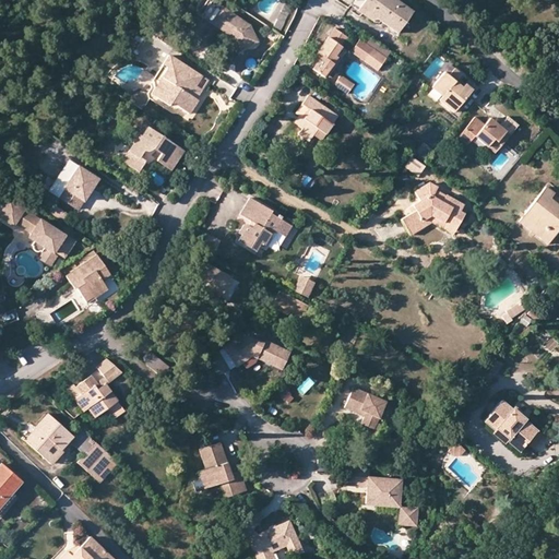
[(212,22),(222,6),(213,0),(212,0),(202,15),(212,22)]
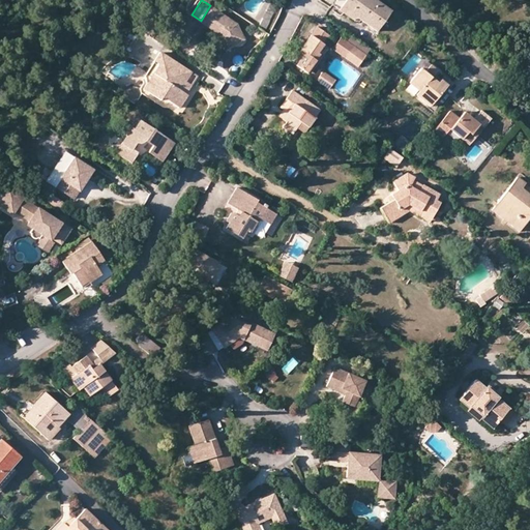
[(377,0),(346,0),(342,6),(355,16),(376,31),(391,9),(377,0)]
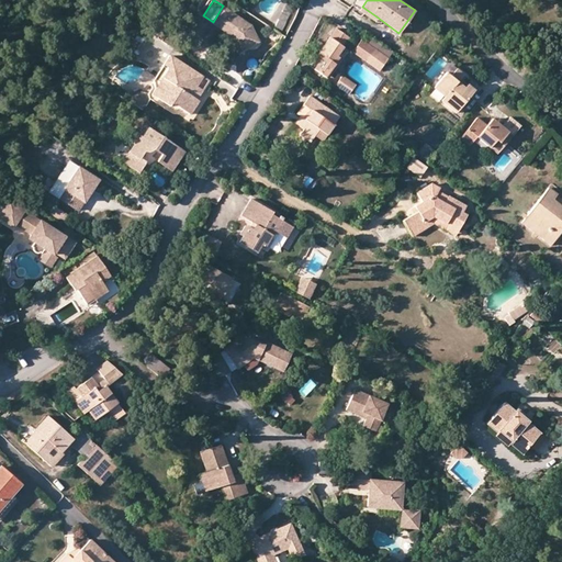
[(251,26),(223,6),(213,22),(226,31),(231,30),(233,33),(232,35),(234,37),(236,38),(240,49),(259,42),(251,26)]
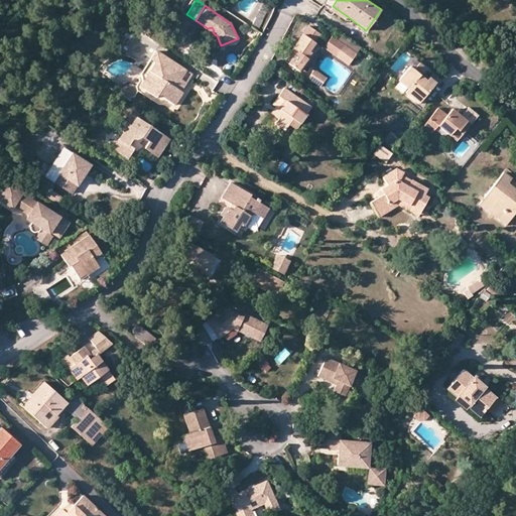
[(346,15),(333,6),(330,10),(344,19),(346,15)]
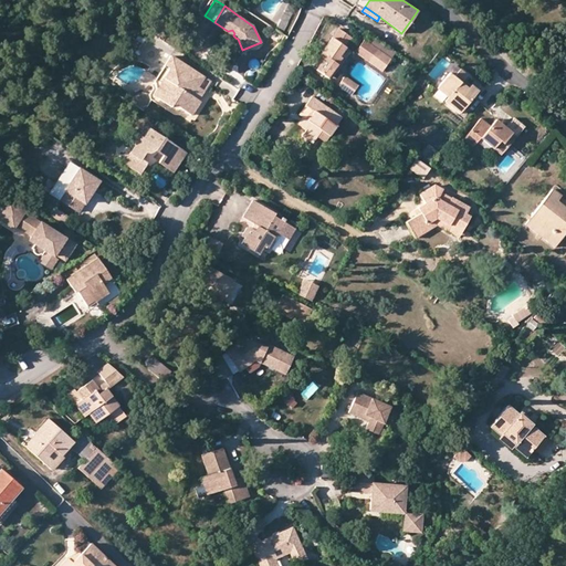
[(281,20),(275,29),(282,33),(289,24),(281,20)]
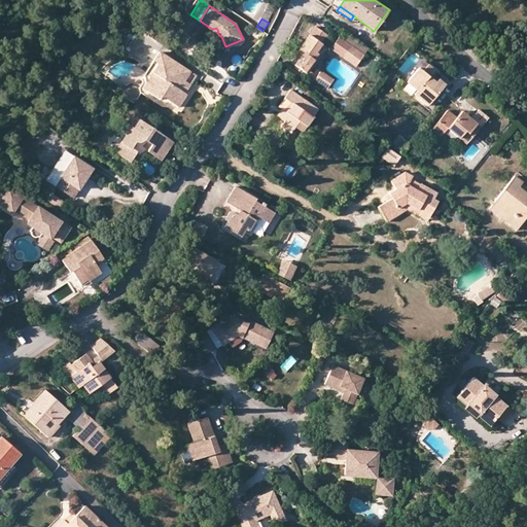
[(315,53),(322,43),(326,36),(314,27),(299,49),(301,50),(291,62),(305,72),(318,54),(315,53)]
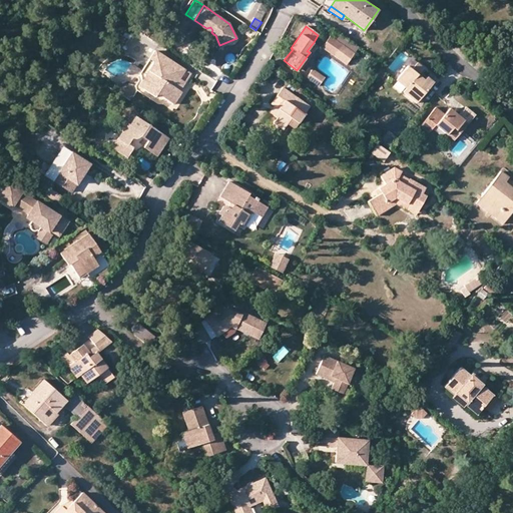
[(217,47),(219,45),(215,35),(213,34),(211,36),(217,47)]
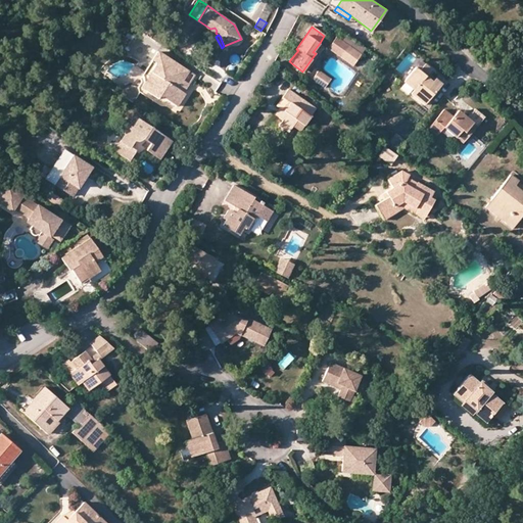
[(337,36),(328,49),(352,65),(361,53),(337,36)]
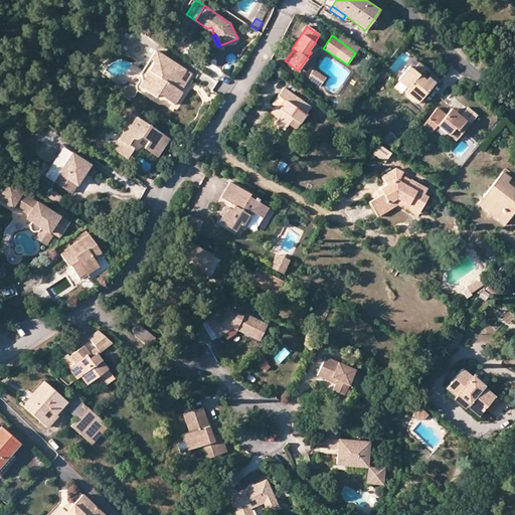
[(319,46),(315,42),(308,51),(311,52),(298,70),(301,72),(319,46)]
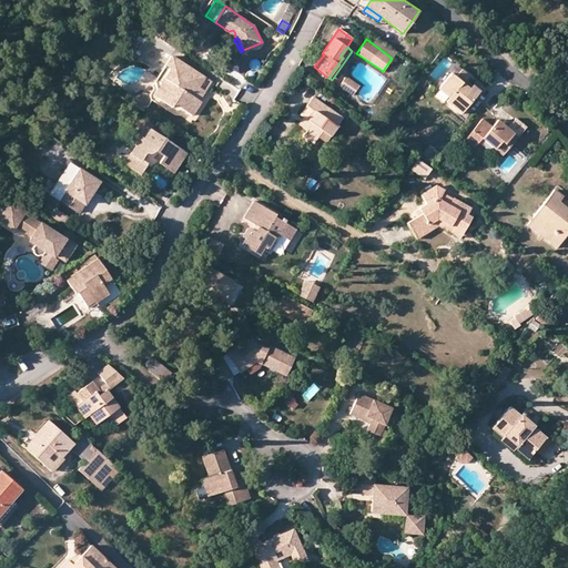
[(193,97),(198,88),(204,78),(171,57),(160,73),(165,77),(161,84),(165,88),(160,99),(172,107),(174,103),(192,115),(201,102),(199,101),(193,97)]
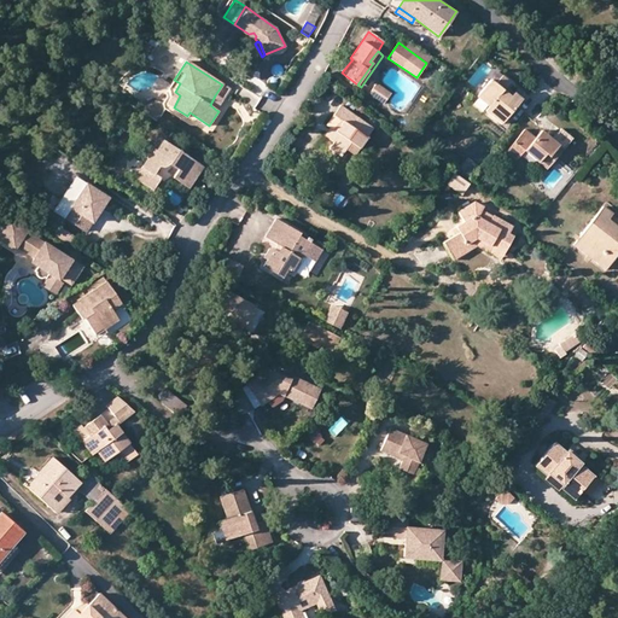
[(509,81),(502,75),(496,83),(490,80),(477,97),(489,105),(484,111),(501,123),(522,99),(514,93),(512,95),(503,89),(509,81)]
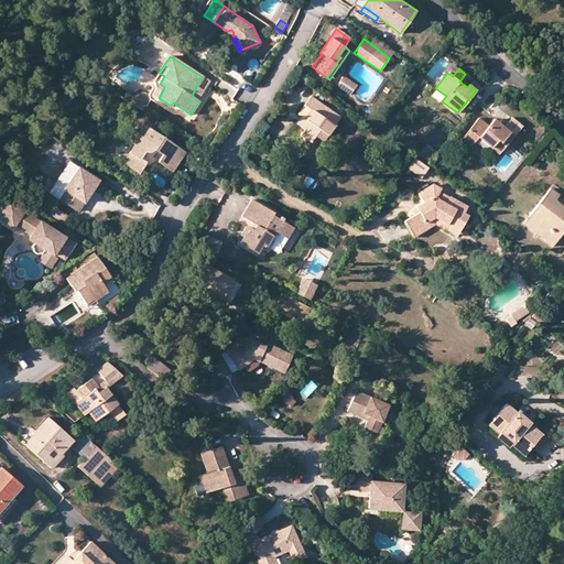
[(164,76),(159,73),(154,80),(155,89),(151,98),(167,110),(171,106),(159,98),(164,87),(160,84),(164,76)]
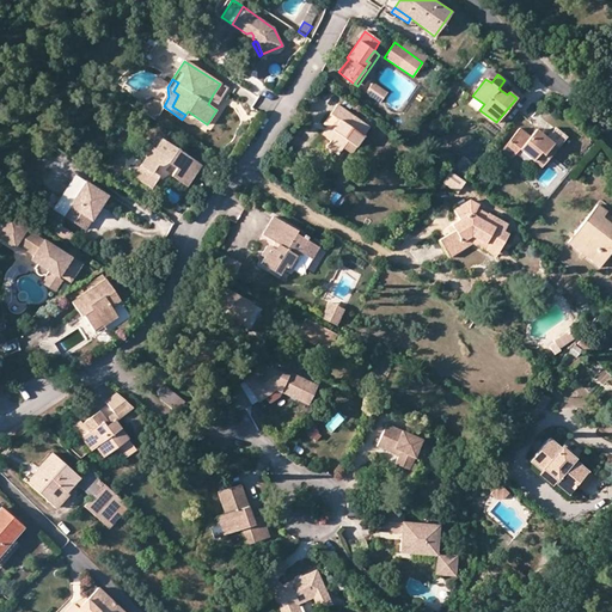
[(452,80),(447,86),(453,92),(458,85),(452,80)]
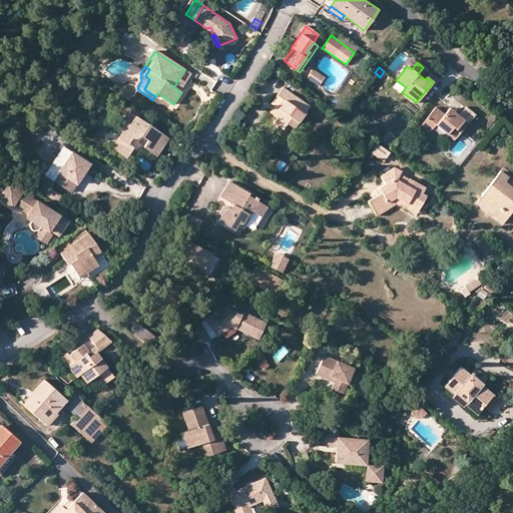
[(313,69),(307,77),(319,85),(324,77),(313,69)]
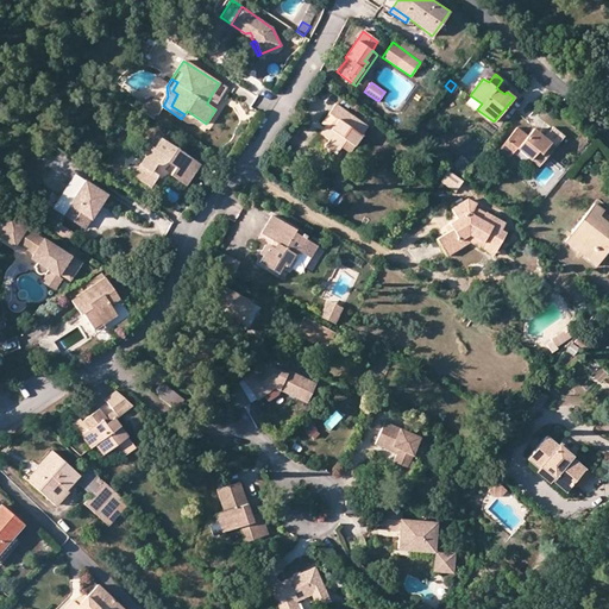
[(219,98),(212,94),(207,104),(213,108),(219,98)]
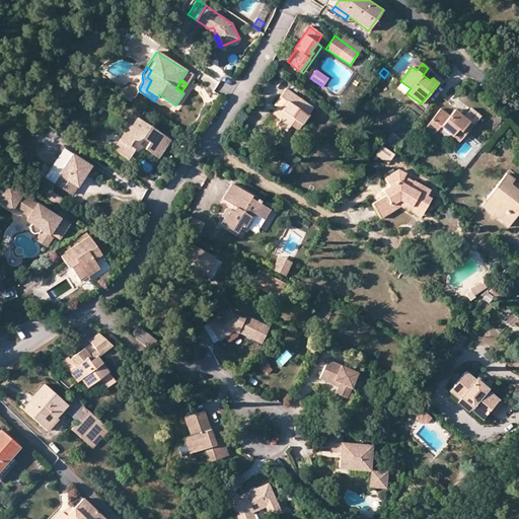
[(298,130),(314,107),(286,88),(274,104),(277,107),(284,113),(280,120),(277,125),(286,131),(290,125),(298,130)]
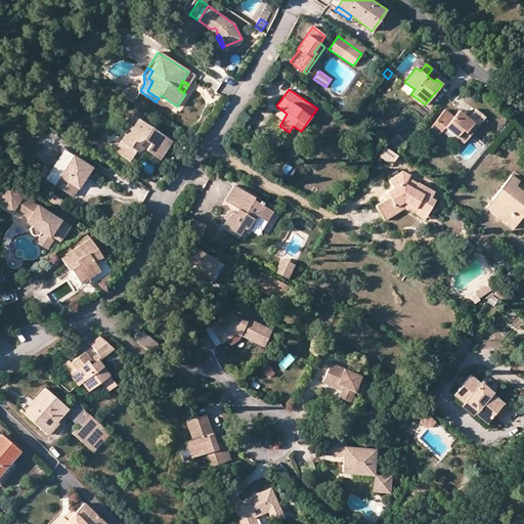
[(485,116),(476,107),(469,118),(459,111),(454,117),(444,111),(428,131),(437,138),(445,128),(464,144),(485,116)]
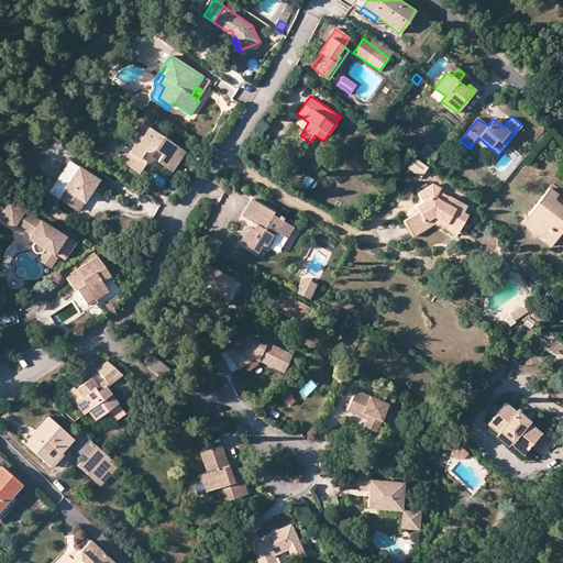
[(308,122),(300,117),(296,124),(304,130),(308,122)]
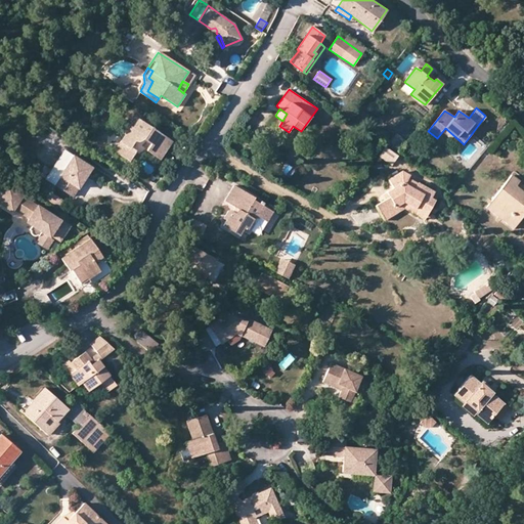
[(126,124),(121,131),(124,133),(114,149),(128,160),(134,150),(129,146),(134,139),(137,140),(141,138),(149,143),(145,149),(159,159),(170,140),(137,119),(131,126),(126,124)]
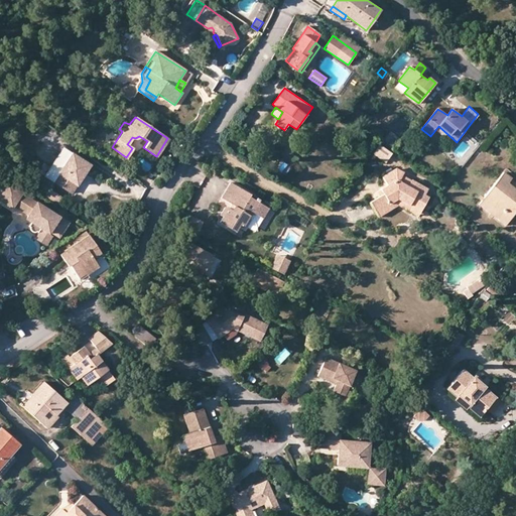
[(390,152),(378,144),(372,152),(377,156),(384,161),(390,152)]
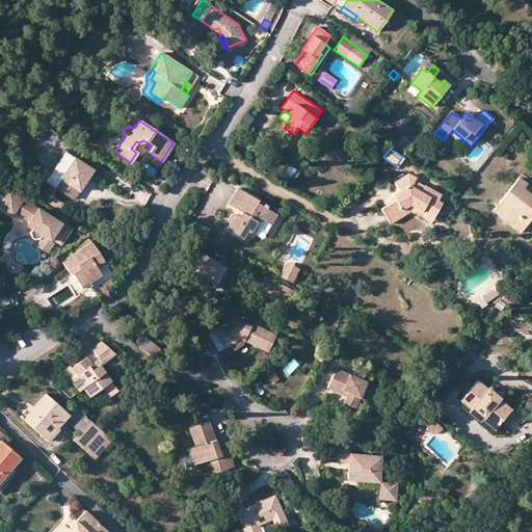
[(62,151),(50,170),(58,176),(71,157),(62,151)]
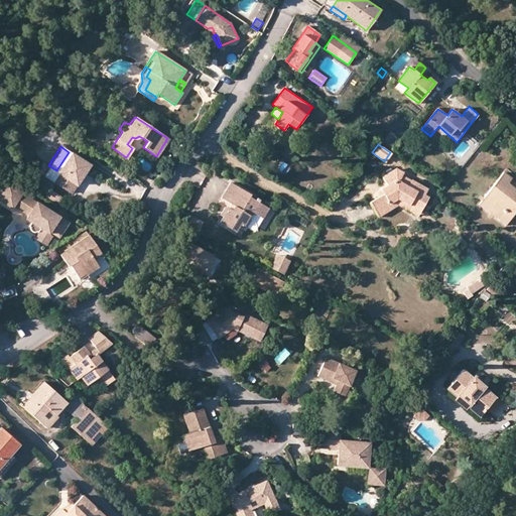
[(48,165),(43,173),(69,190),(87,163),(69,152),(56,170),(48,165)]
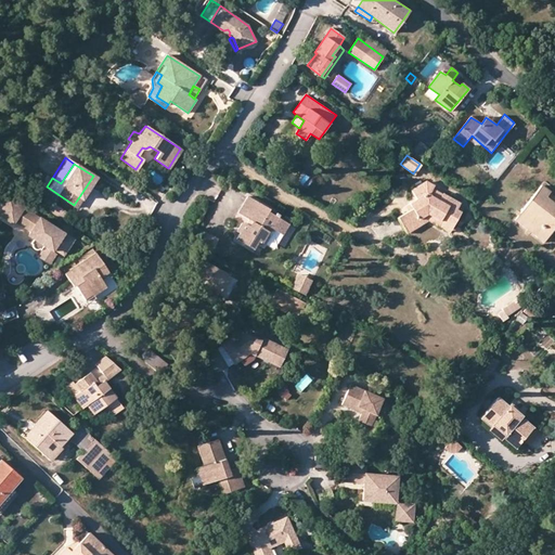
[(44,172),(37,184),(42,188),(50,177),(44,172)]
